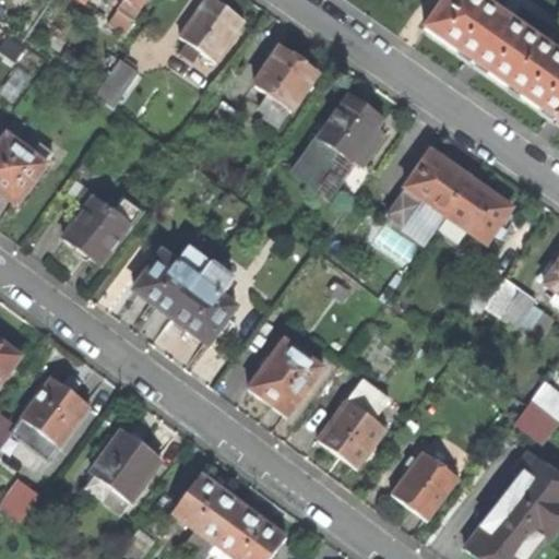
[(123,0),(129,4),(122,13),(133,21),(147,0),(123,0)]
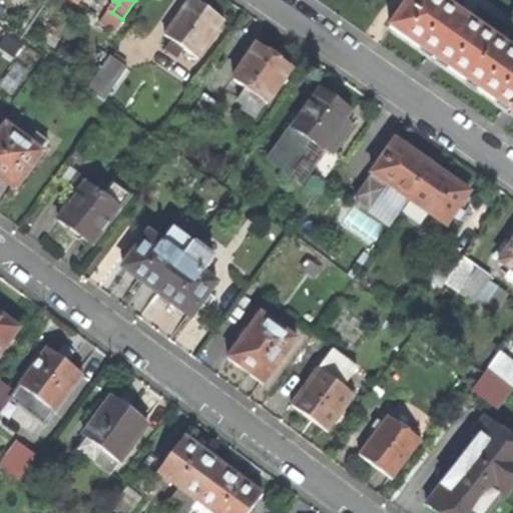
[(208,10),(195,0),(194,0),(168,35),(174,40),(167,49),(179,58),(186,49),(199,59),(226,22),(208,10)]
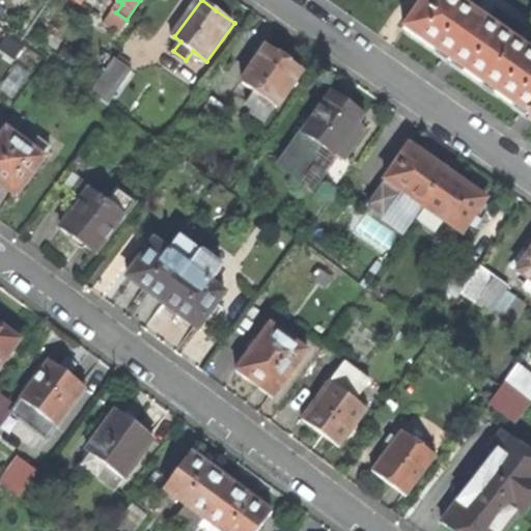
[(530,61),(484,29),(486,26),(473,17),(471,20),(442,0),(424,0),(401,33),(441,60),(440,63),(445,67),(452,73),(454,70),(523,118),(521,121),(525,123),(530,128),(530,127),(530,61)]
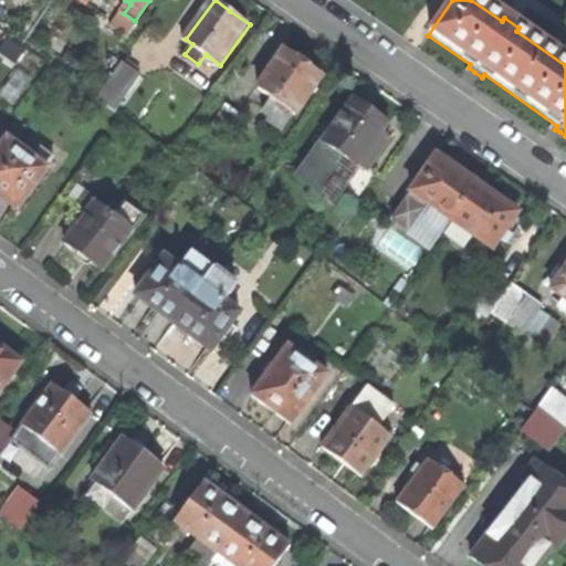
[(271,97),(263,109),(279,121),(275,125),(282,129),(293,114),(296,116),(324,79),(302,63),(286,52),(259,88),(271,97)]
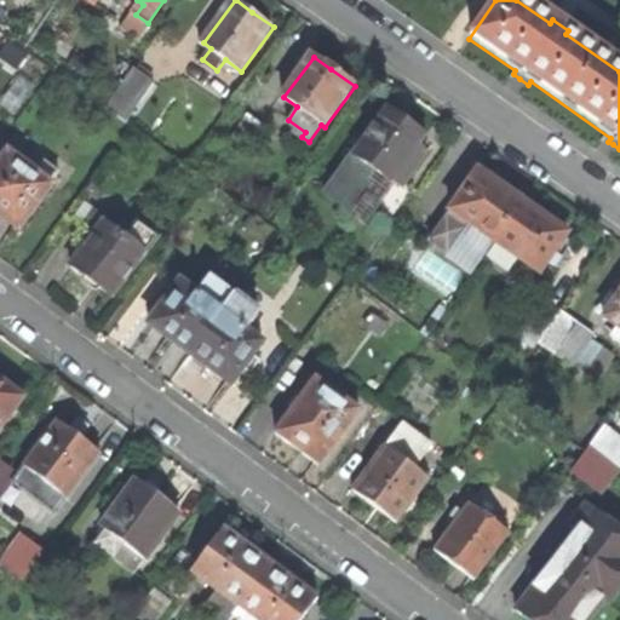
[(154,84),(133,68),(105,107),(126,122),(154,84)]
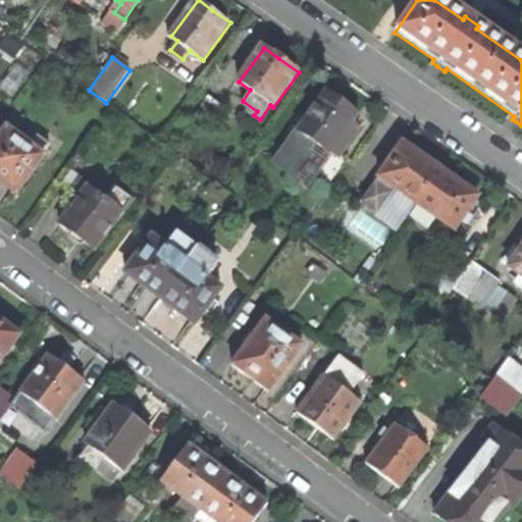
[(297,132),(299,134),(277,164),(299,179),(314,158),(318,161),(325,151),(330,155),(331,153),(340,158),(357,134),(350,127),(359,113),(344,103),(326,91),(297,132)]
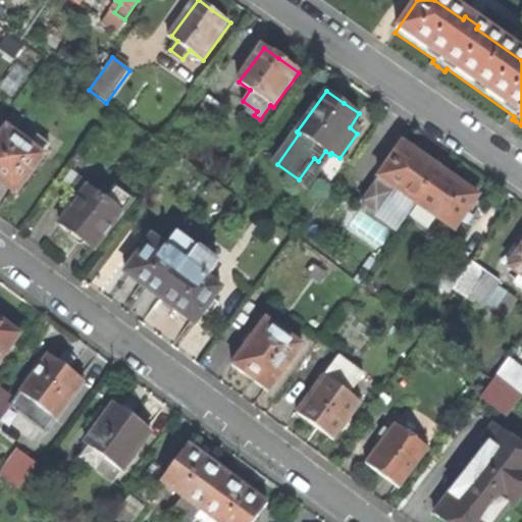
[(45,156),(43,155),(50,146),(38,137),(31,146),(8,128),(0,138),(0,180),(16,193),(45,156)]
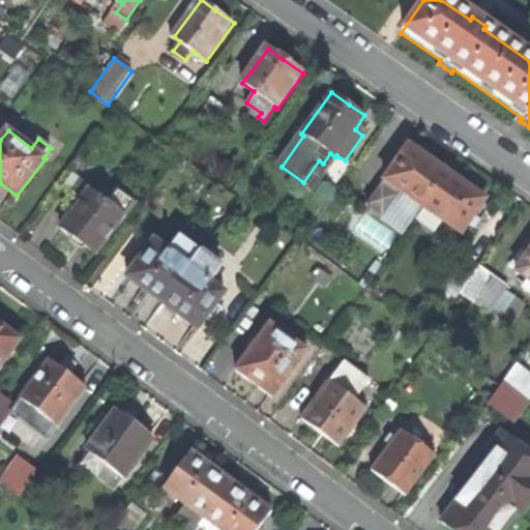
[(369,205),(405,233),(412,222),(447,174),(421,154),(411,147),(369,205)]
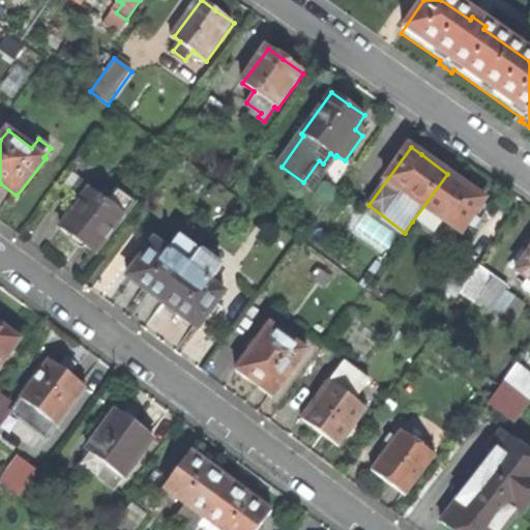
[(472,192),(447,174),(412,222),(434,237),(444,223),(461,235),(486,202),(472,192)]
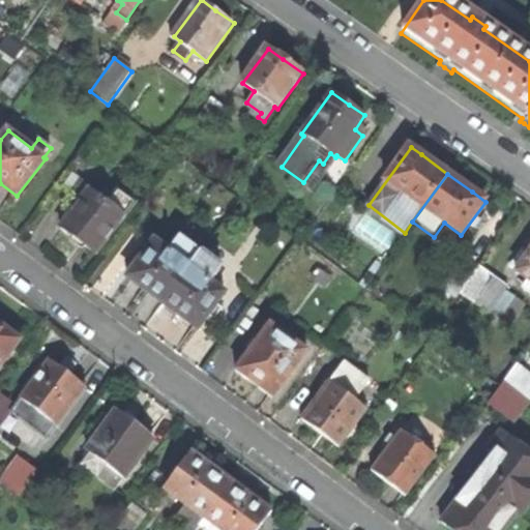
[(259,186),(251,180),(239,198),(246,204),(259,186)]
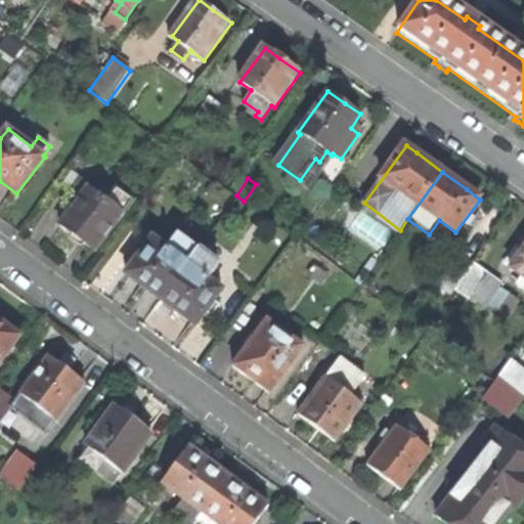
[(74,235),(94,250),(132,200),(116,188),(107,201),(88,187),(59,225),(74,235)]
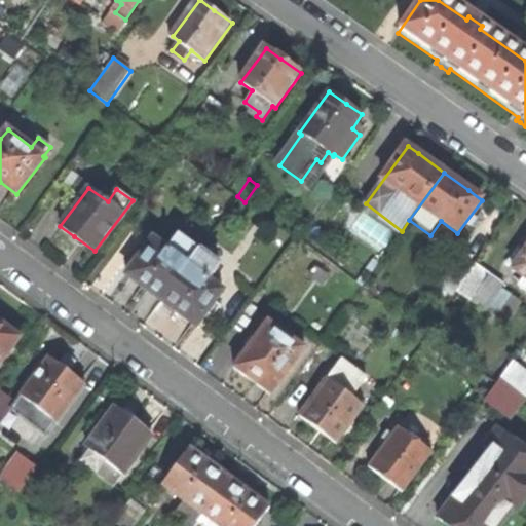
[(137,283),(160,300),(198,249),(178,233),(166,249),(152,238),(125,274),(137,283)]
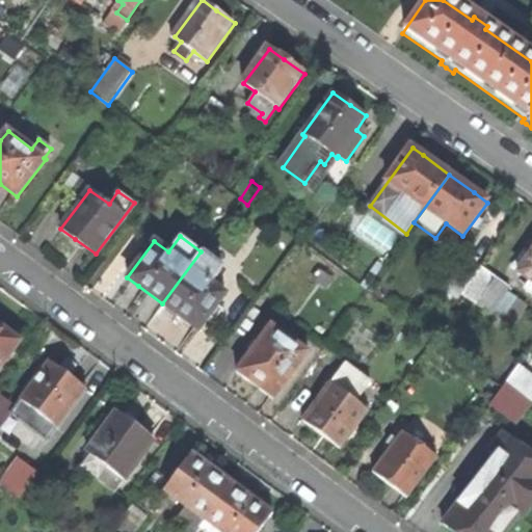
[(221,308),(217,304),(224,293),(210,282),(221,267),(201,251),(162,303),(186,321),(198,329),(207,318),(211,322),(221,308)]
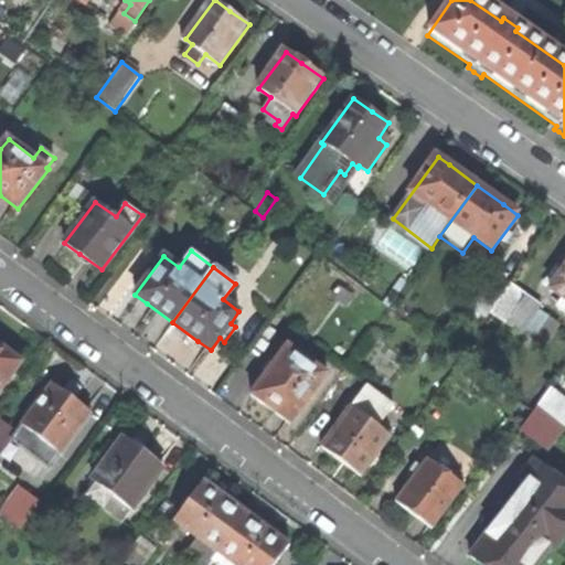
[(555,284),(550,290),(564,300),(560,310),(564,313),(564,267),(563,272),(555,267),(548,278),(555,284)]
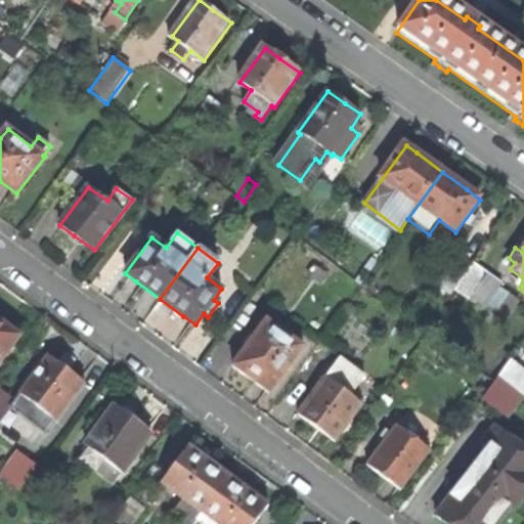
[(467,270),(452,260),(434,285),(448,296),(453,289),(467,270)]
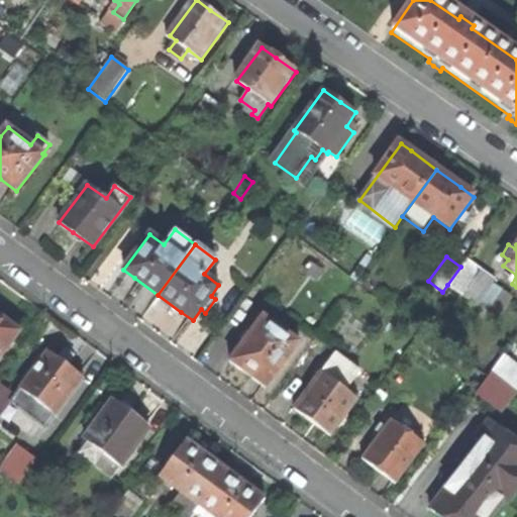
[(467,259),(460,267),(447,285),(476,306),(495,280),(467,259)]
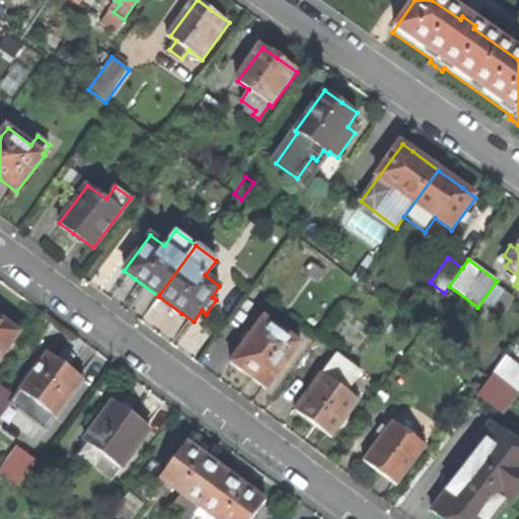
[(316,279),(323,269),(312,261),(305,271),(316,279)]
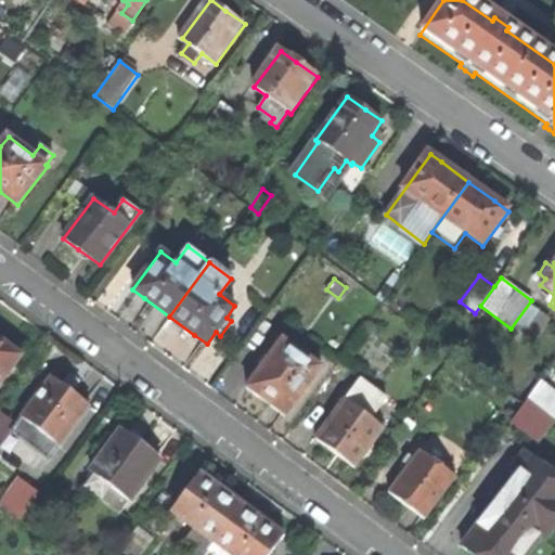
[(285,415),(320,366),(282,338),(247,387),(263,399),(285,415)]
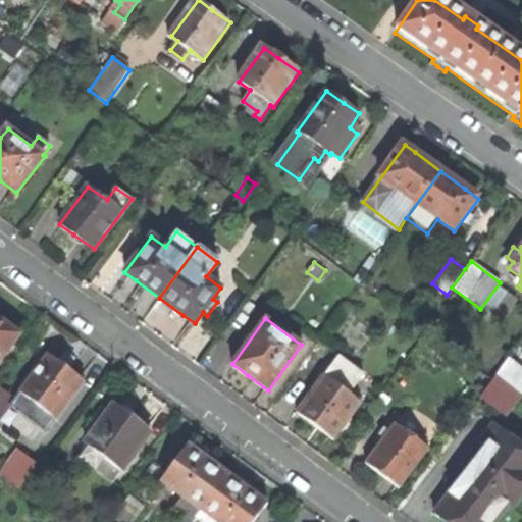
[(0,360),(19,334),(0,320),(0,360)]
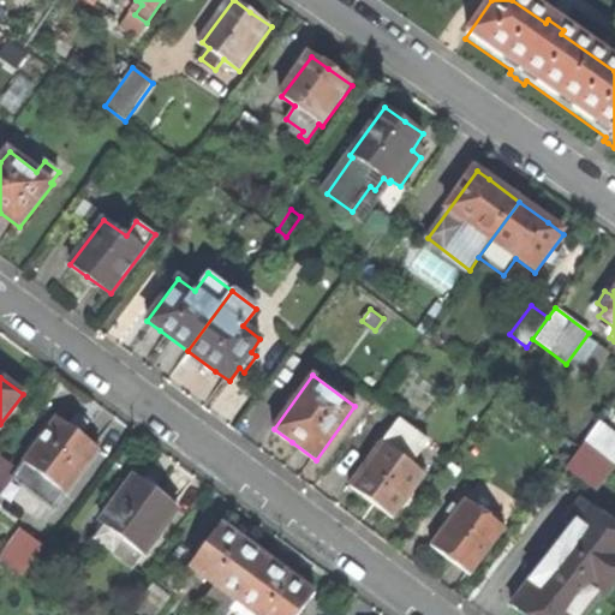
[(52,499),(60,488),(65,491),(97,448),(78,434),(57,418),(24,461),(33,469),(25,478),(52,499)]
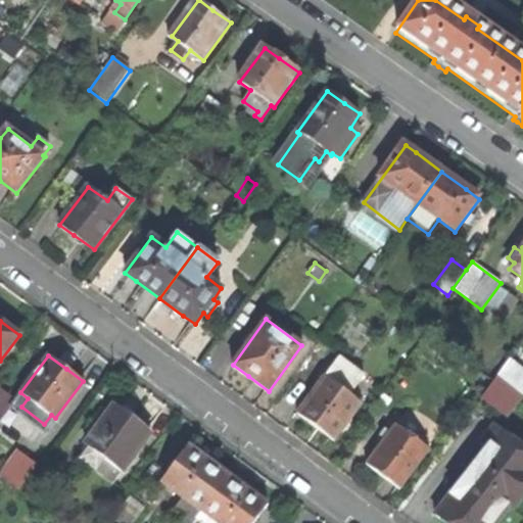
[(332,438),(360,401),(348,394),(363,374),(338,357),(325,377),(324,376),(297,412),(315,425),(332,438)]
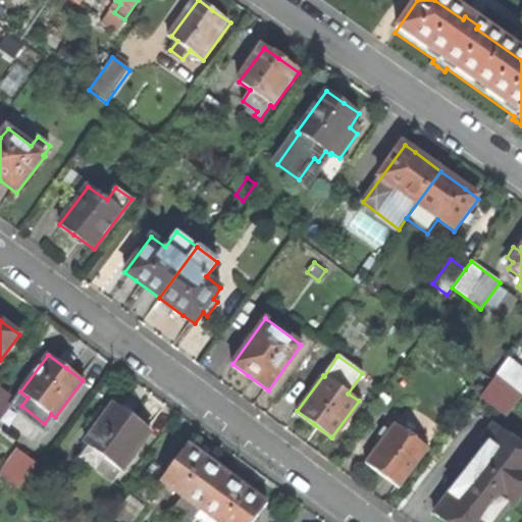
[(519,394),(521,389),(521,367),(507,356),(494,374),(519,394)]
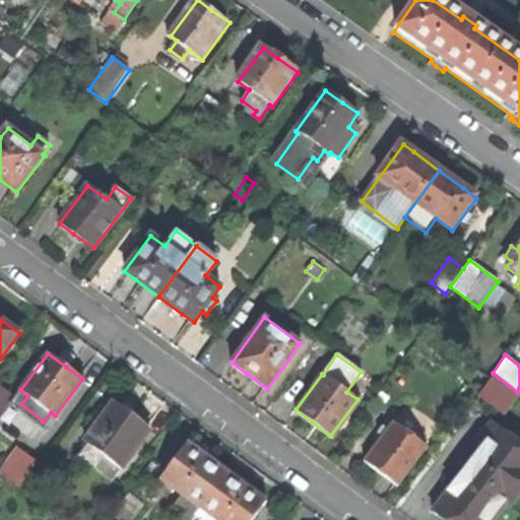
[(113,402),(84,441),(89,444),(80,455),(113,479),(149,430),(129,414),(113,402)]
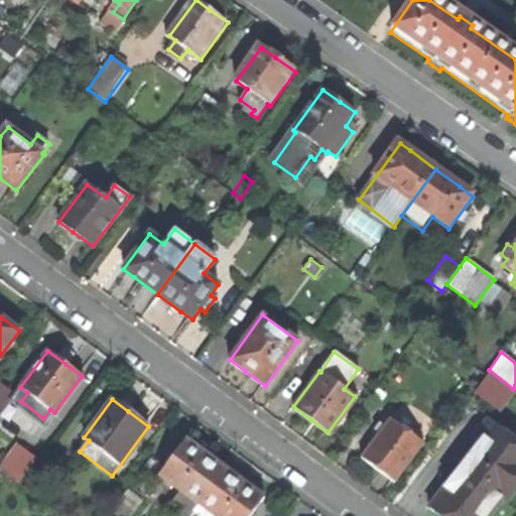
[(393,480),(421,441),(389,418),(361,457),(374,466),(393,480)]
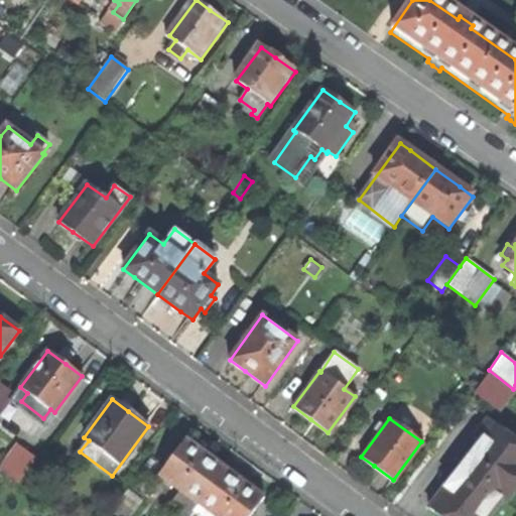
[(440,515),(487,515),(501,498),(505,501),(515,487),(515,441),(484,418),(483,419),(485,422),(476,434),(481,438),(465,459),(460,455),(430,491),(436,495),(427,506),(440,515)]
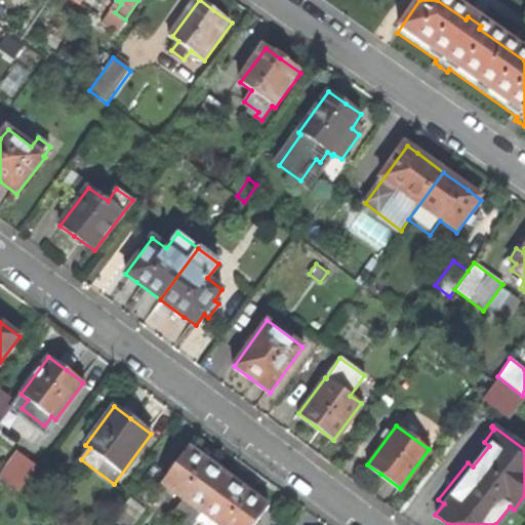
[(189,448),(162,483),(201,511),(228,476),(200,456),(189,448)]
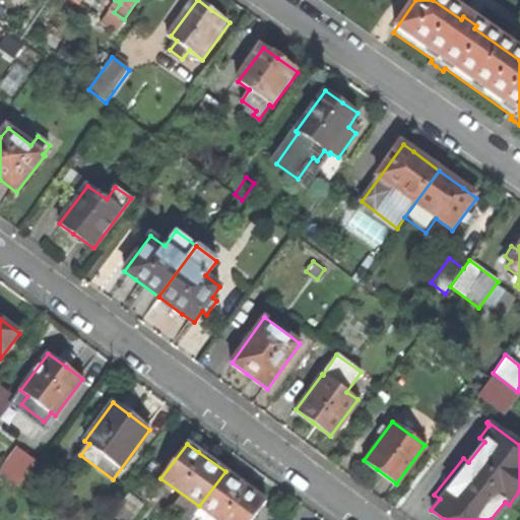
[(14,446),(2,472),(20,480),(31,454),(14,446)]
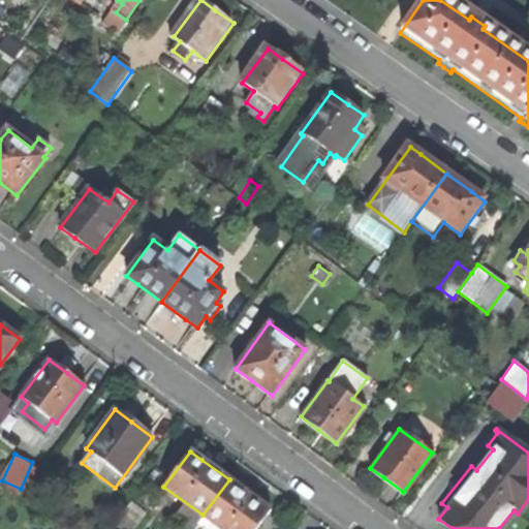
[(254,499),(229,479),(203,515),(197,523),(205,528),(220,528),(221,528),(253,528),(269,509),(254,499)]
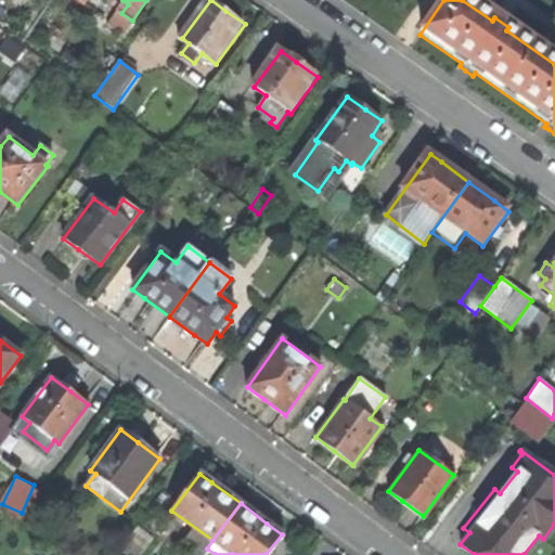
[(140,554),(153,538),(137,526),(118,550),(125,554),(140,554)]
